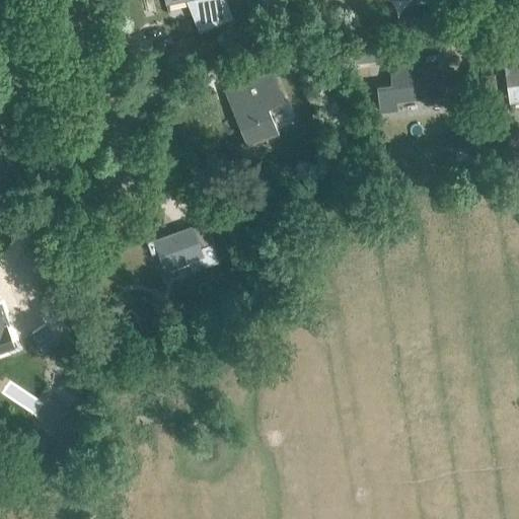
[(166,0),(167,3),(179,0),(199,0),(204,11),(195,14),(201,28),(232,17),(225,0),(166,0)]
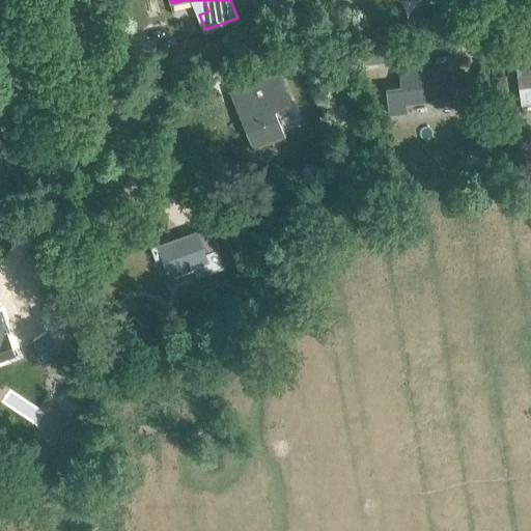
[(262,49),(269,63),(278,60),(291,54),(285,39),(262,49)]
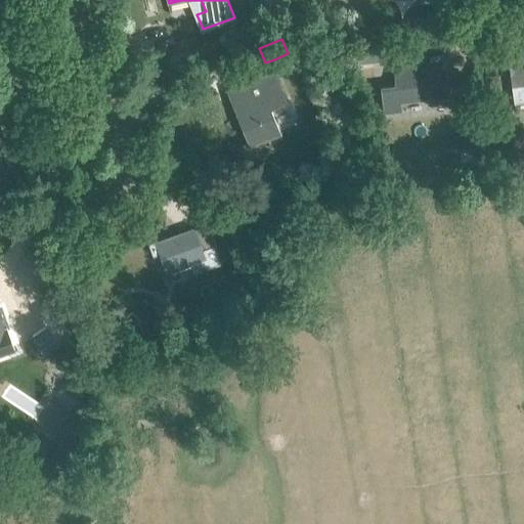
[(523,58),(507,61),(513,99),(523,97),(523,58)]
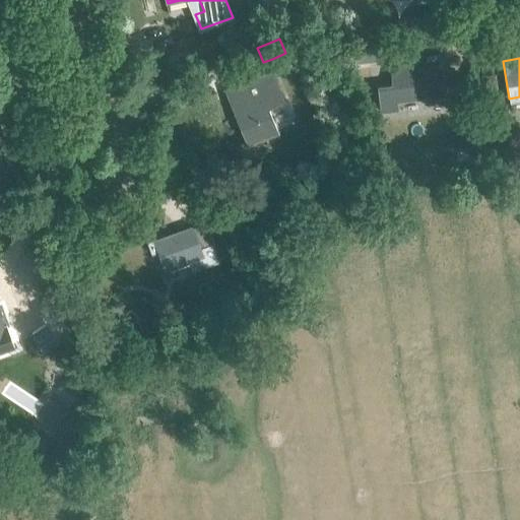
[(439,67),(415,70),(414,64),(390,67),(393,85),(378,87),(381,113),(397,111),(395,101),(443,94),(439,67)]
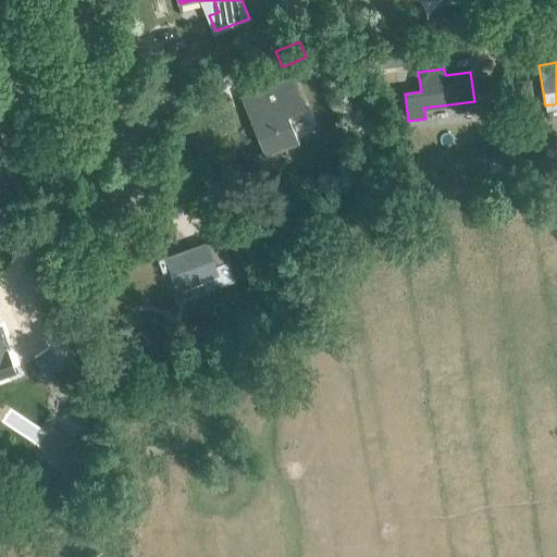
[(258,98),(244,103),(265,156),(299,143),(287,113),(295,110),(296,112),(306,109),(293,75),(275,83),(256,90),(258,98)]
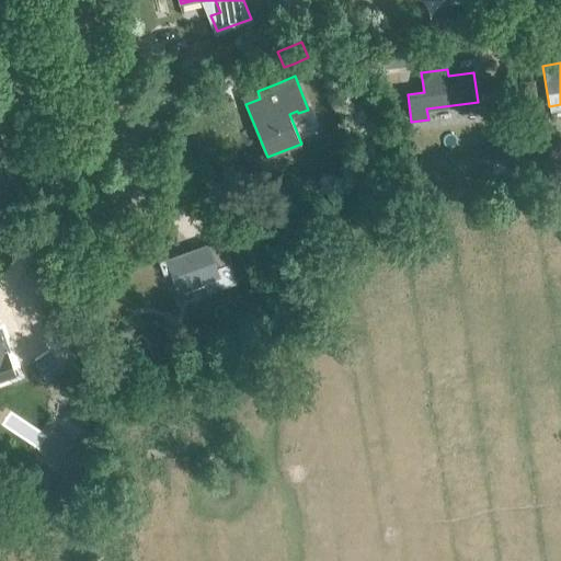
[(176,293),(219,277),(207,245),(187,252),(187,251),(158,262),(163,275),(170,273),(176,293)]
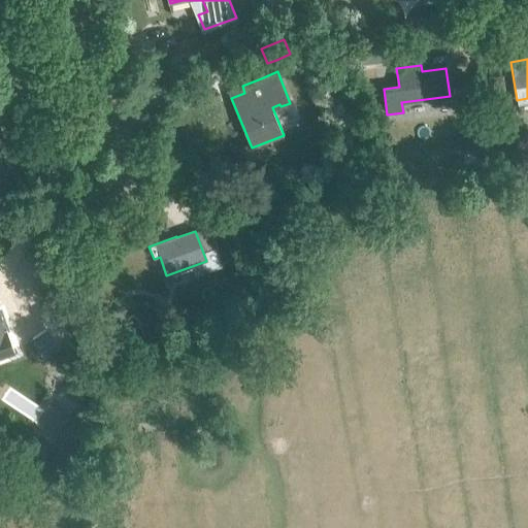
[(2,315),(0,316),(0,349),(12,343),(2,315)]
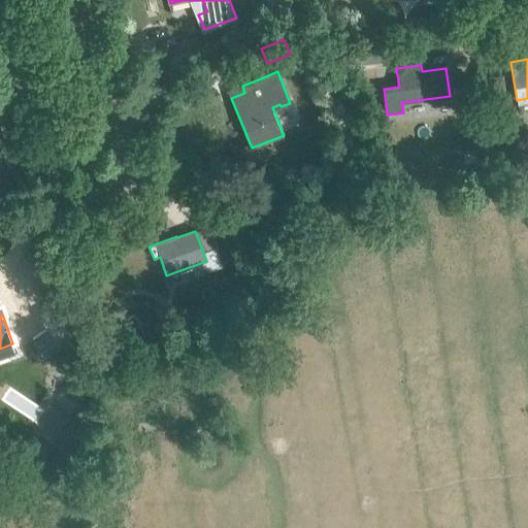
[(47,328),(30,339),(44,360),(61,349),(47,328)]
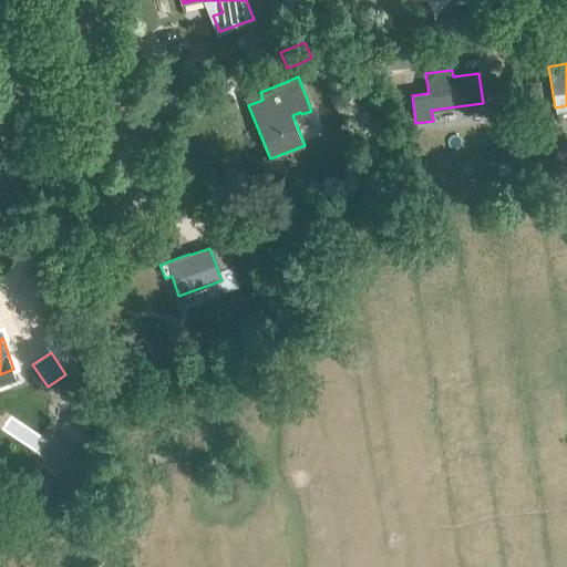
[(94,454),(83,447),(75,461),(86,468),(94,454)]
